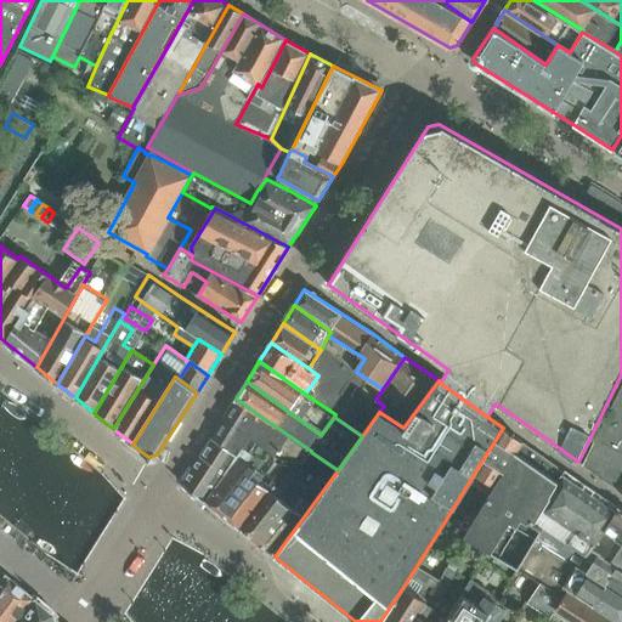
[(621,386),(584,465),(621,492),(621,386)]
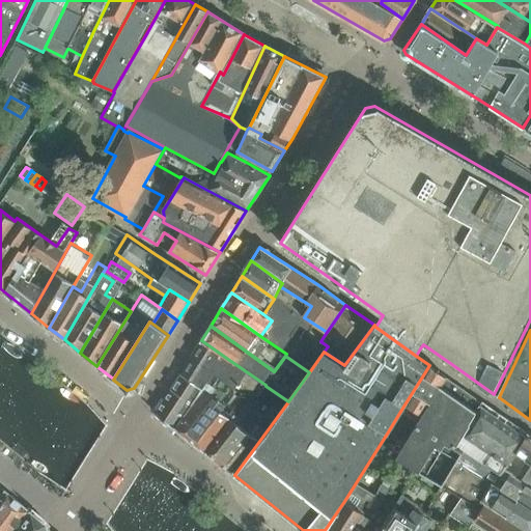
[(201,340),(192,358),(191,358),(213,373),(215,370),(222,375),(220,379),(230,386),(241,393),(258,395),(266,385),(229,360),(201,340)]
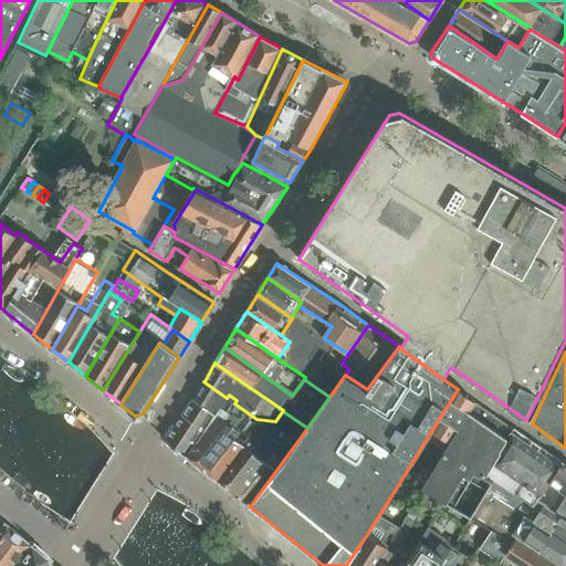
[(234,404),(237,400),(229,395),(227,398),(203,381),(192,398),(216,415),(221,408),(228,412),(234,404)]
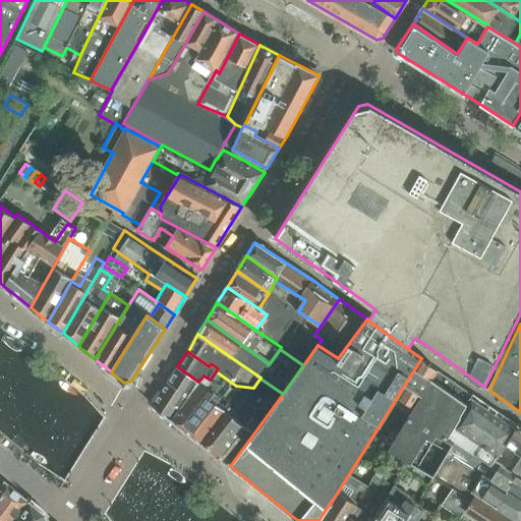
[(397,397),(414,407),(438,369),(421,358),(397,397)]
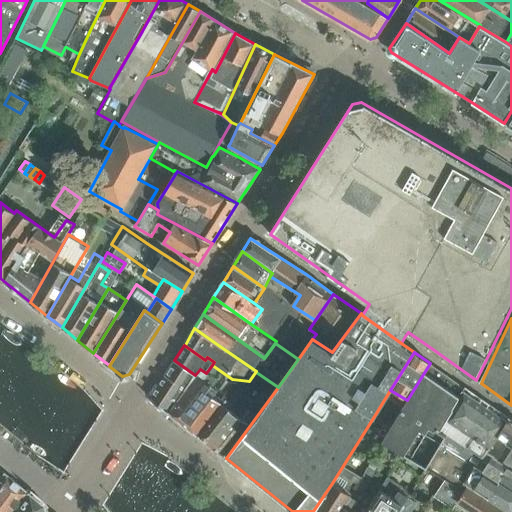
[(182,423),(210,386),(202,380),(207,374),(206,373),(200,369),(195,375),(174,360),(150,399),(182,423)]
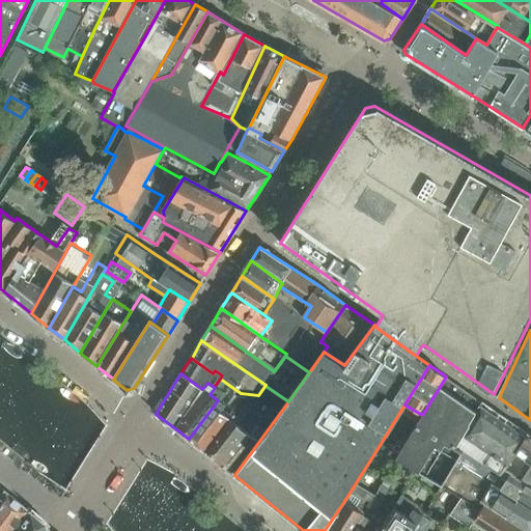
[(422,415),(396,457),(442,485),(442,484),(462,497),(450,514),(470,527),(472,524),(485,503),(480,500),(493,484),(500,487),(476,472),(482,463),(457,446),(464,436),(491,454),(484,464),(496,471),(502,475),(506,470),(516,453),(529,435),(447,378),(422,415)]
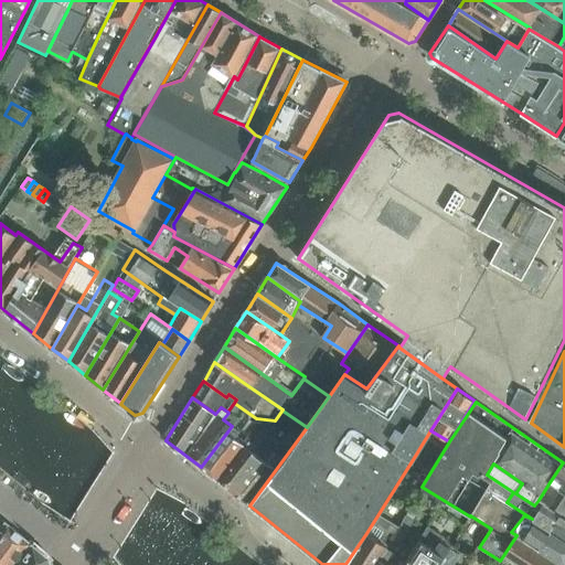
[(249,419),(242,415),(201,467),(246,503),(274,468),(291,443),(290,436),(274,424),(256,447),(248,441),(245,446),(235,438),(249,419)]
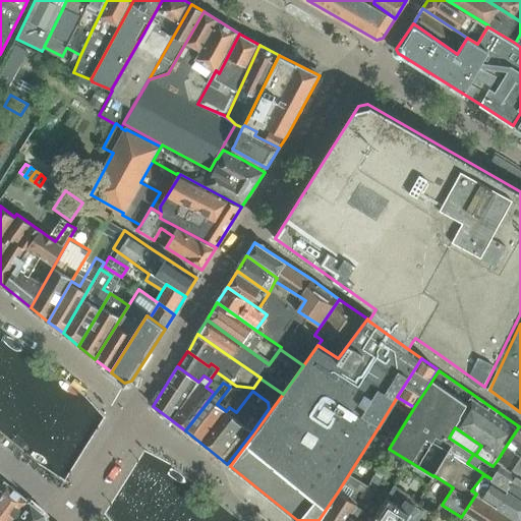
[(389,410),(383,420),(392,426),(398,416),(389,410)]
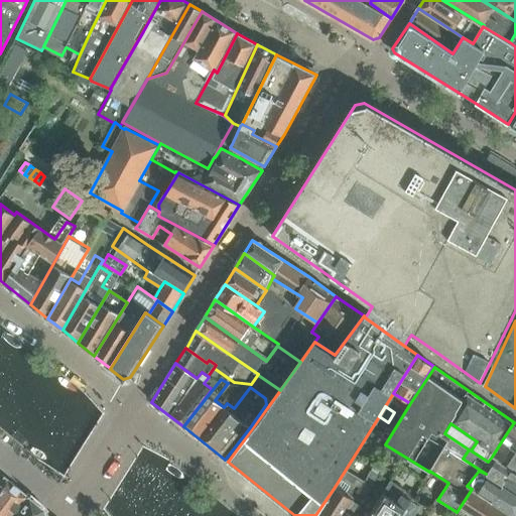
[(502,440),(515,449),(515,423),(514,422),(502,440)]
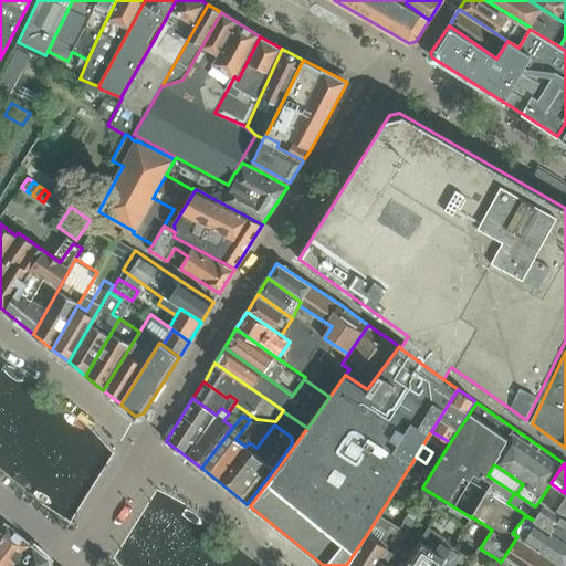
[(565,493),(551,483),(540,501),(565,519),(565,493)]
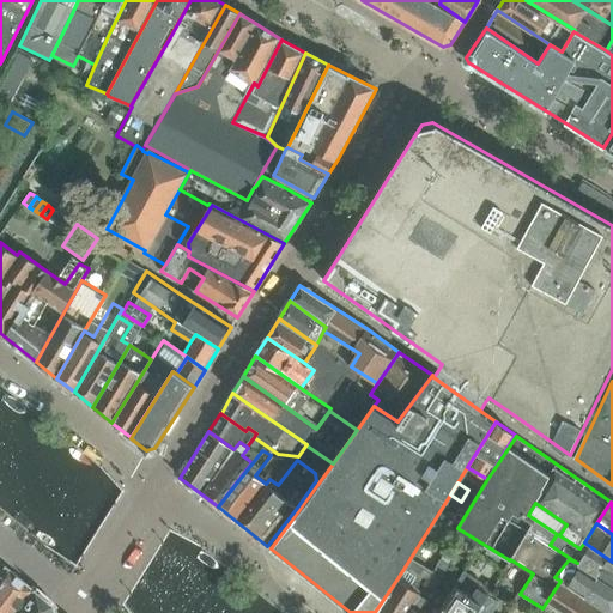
[(577,563),(612,586),(612,562),(584,542),(580,548),(572,544),(570,548),(582,556),(577,563)]
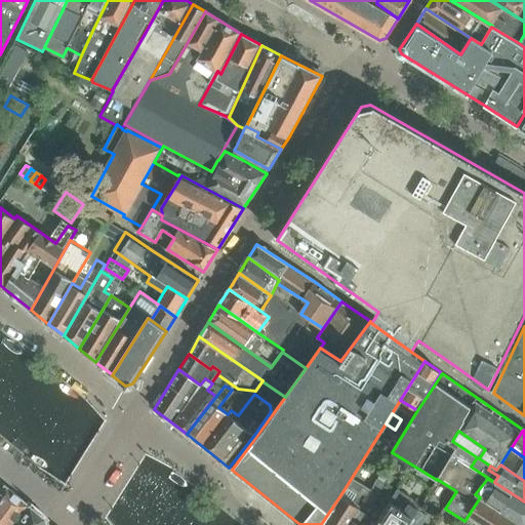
[(348,524),(376,478),(377,476),(374,473),(366,486),(362,484),(351,500),(340,495),(321,524),(348,524)]
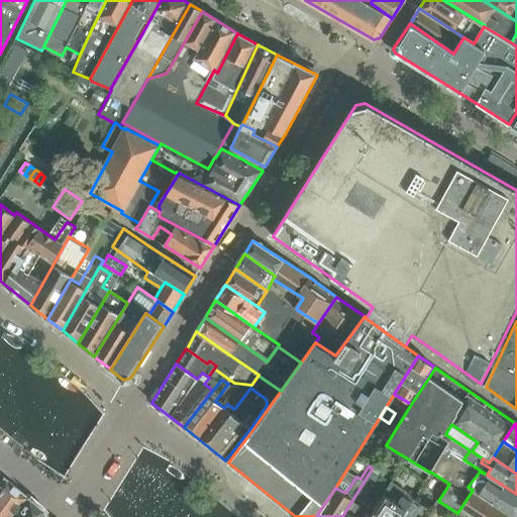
[(377,474),(371,471),(342,516),(368,516),(377,503),(371,500),(384,481),(376,475),(377,474)]
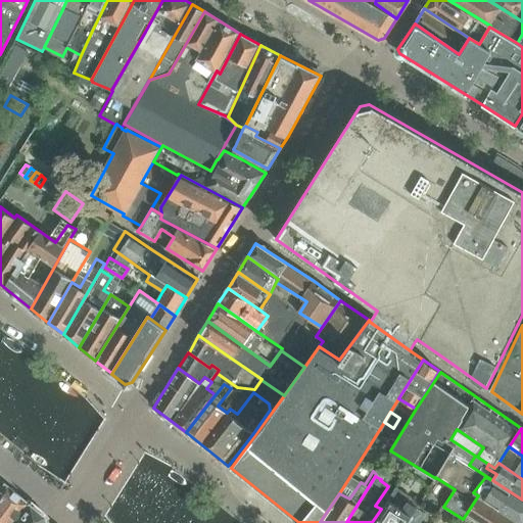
[(478,495),(521,522),(522,522),(522,500),(492,480),(485,477),(473,492),(478,495)]
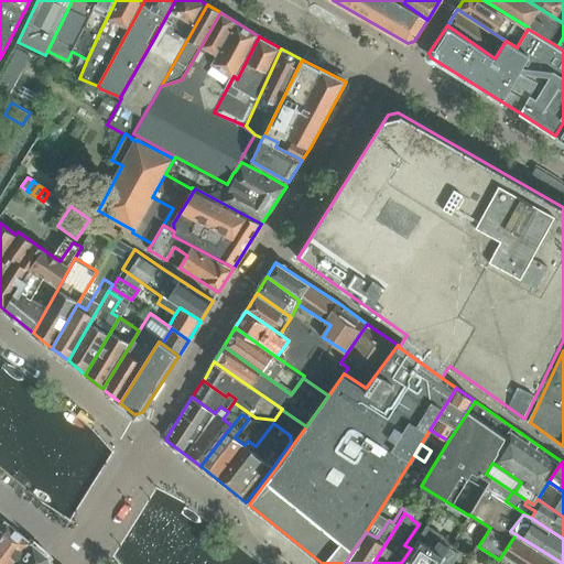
[(437,563),(444,555),(449,546),(451,549),(463,530),(446,520),(431,545),(418,538),(401,563),(437,563)]
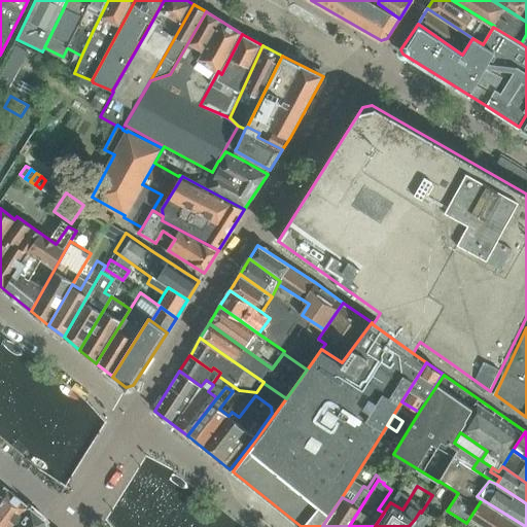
[(0,526),(10,526),(26,507),(1,488),(0,488),(0,526)]
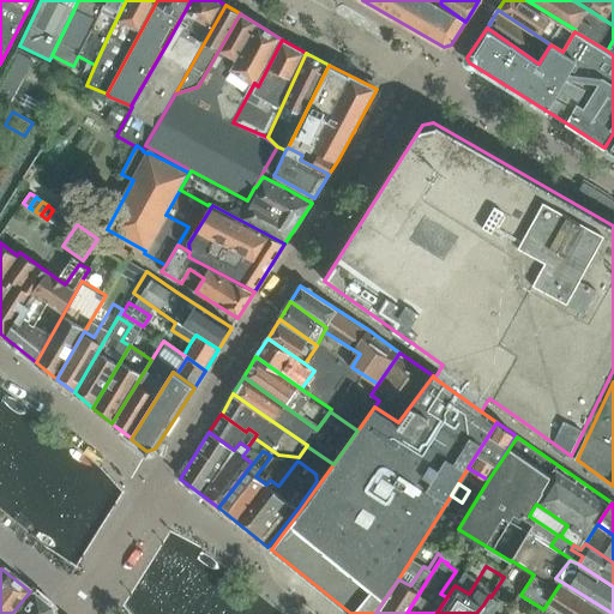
[(546,606),(558,613),(612,613),(561,582),(546,606)]
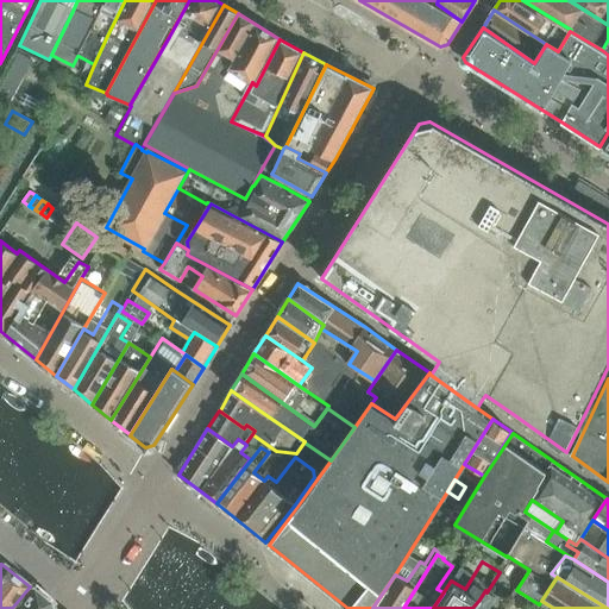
[(30,586),(12,608),(48,608),(48,602),(30,586)]
